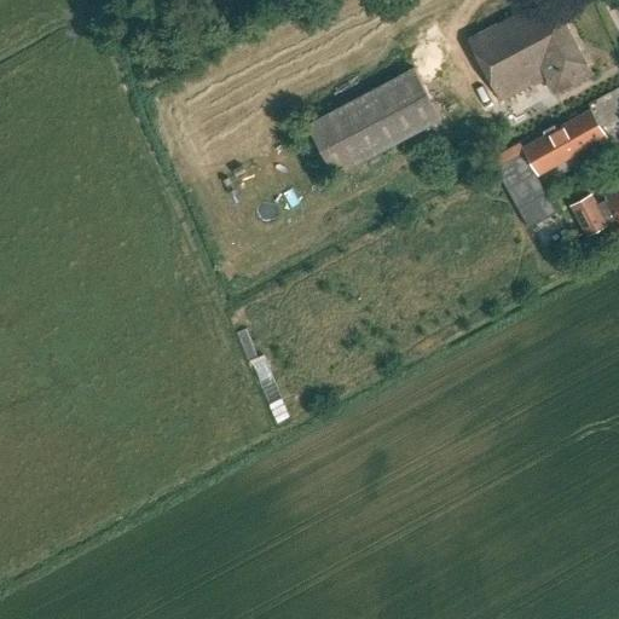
[(295,0),(272,0),(279,13),(298,5),(295,0)]
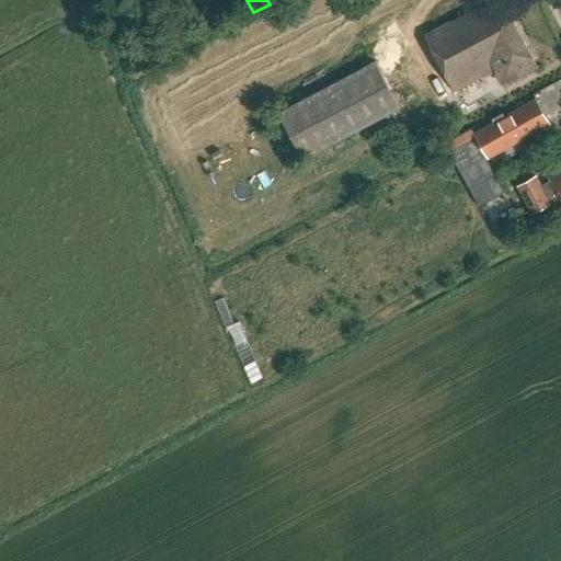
[(472,10),(426,35),(455,91),(495,69),(503,84),(537,67),(502,1),(476,15),(472,10)]
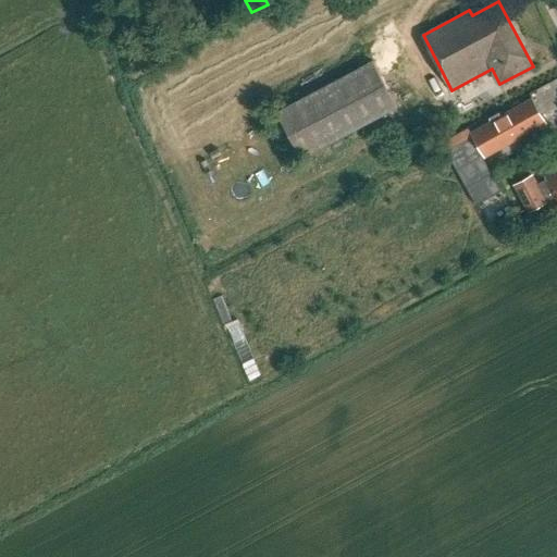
[(277,112),(302,159),(398,108),(373,61),(277,112)]
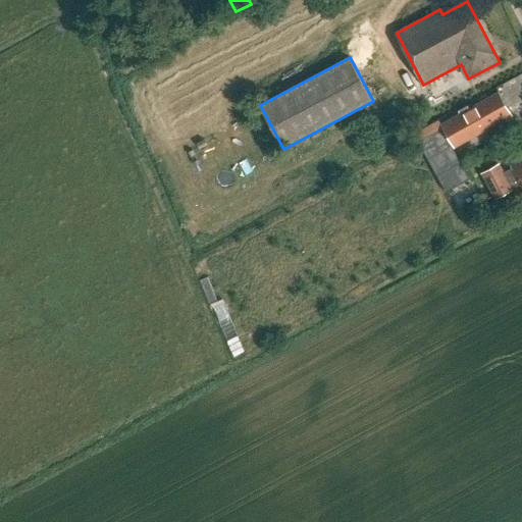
[(441,125),(454,148),(512,116),(499,93),(441,125)]
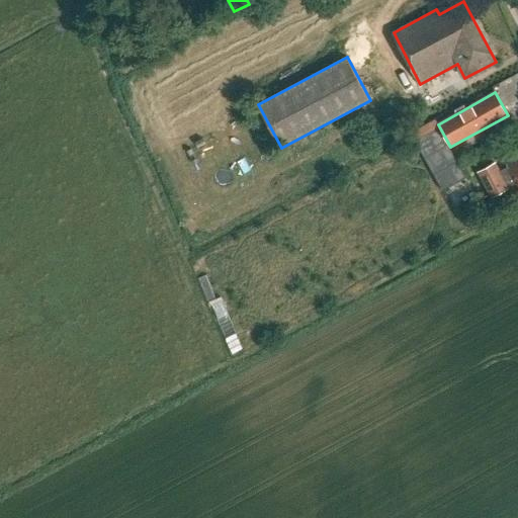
[(397,98),(382,104),(387,116),(402,110),(397,98)]
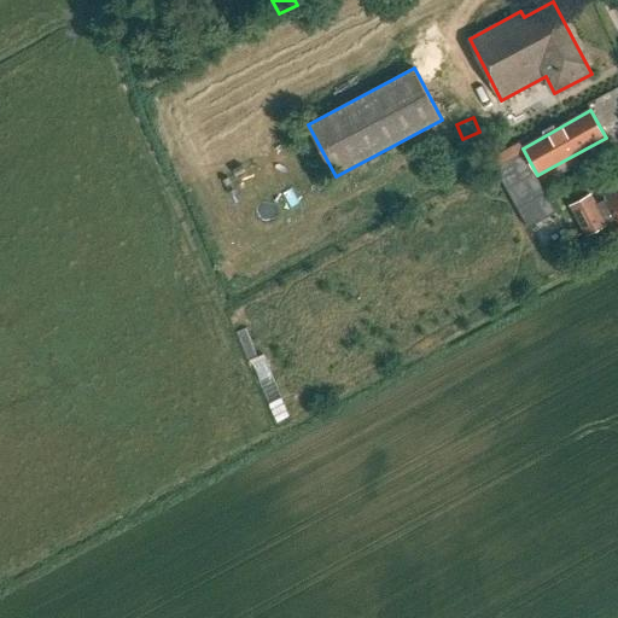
[(532,179),(523,156),(519,158),(516,147),(496,156),(511,188),(532,179)]
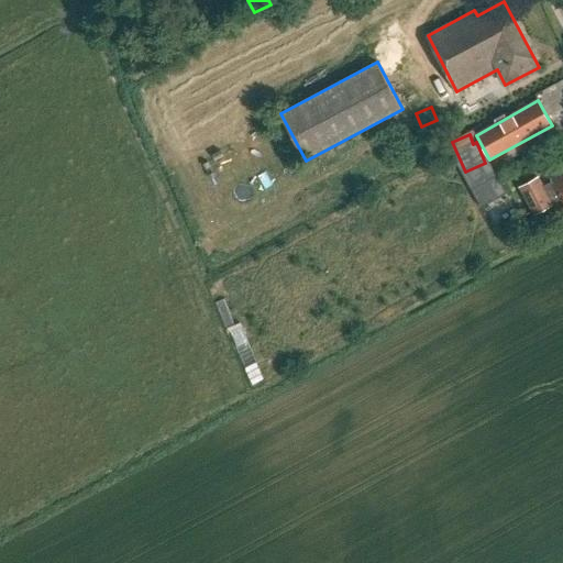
[(521,186),(537,213),(552,206),(551,203),(561,199),(562,202),(562,172),(551,178),(550,178),(552,181),(542,187),(537,178),(521,186)]
